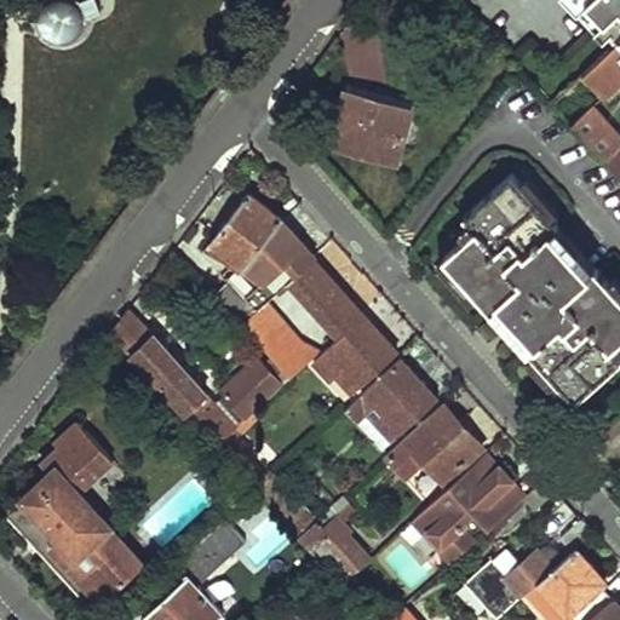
[(78,27),(80,22),(98,15),(93,0),(80,0),(76,1),(74,0),(46,0),(44,3),(40,9),(39,15),(41,22),(44,28),(50,33),(56,35),(63,36),(68,34),(74,32),(78,27)]
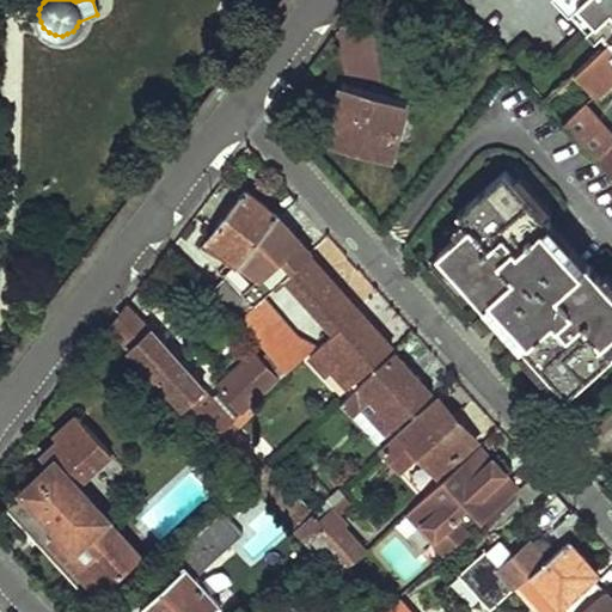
[(611,36),(611,0),(576,0),(611,37),(611,36)]
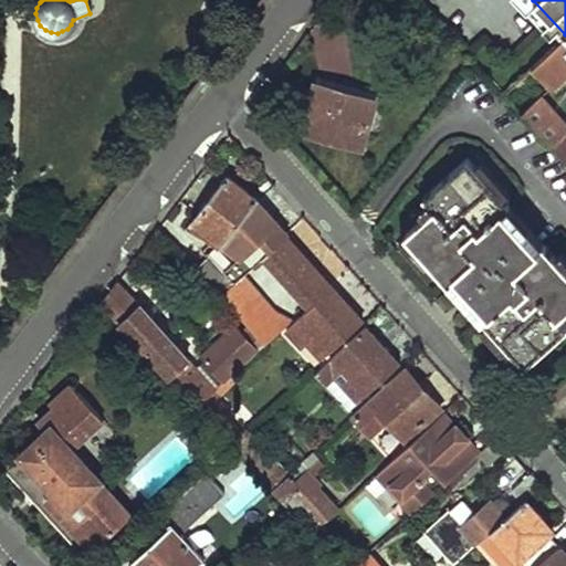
[(544,55),(531,67),(548,87),(565,71),(565,33),(565,34),(549,50),(544,55)]
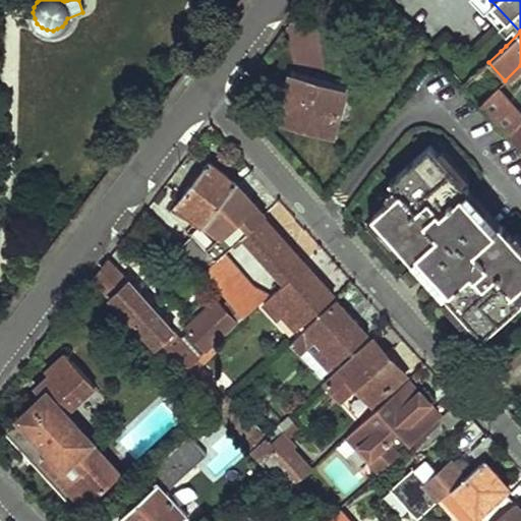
[(501,51),(506,46),(502,42),(497,46),(501,51)]
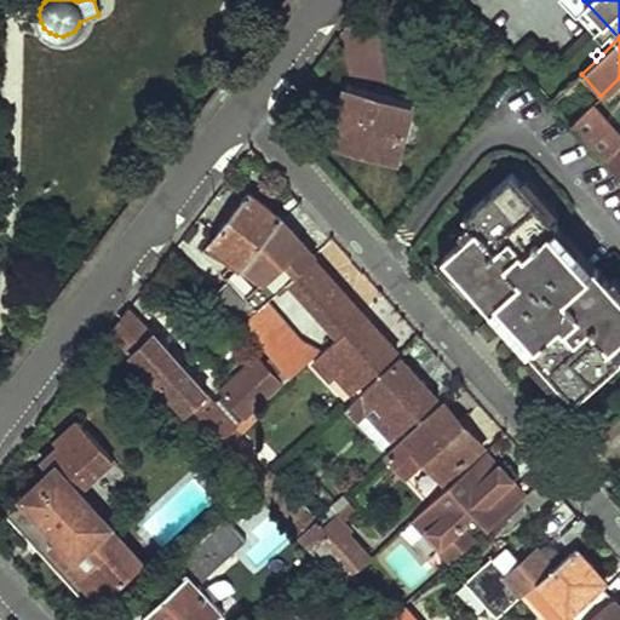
[(401,172),(418,113),(345,92),(328,151),(401,172)]
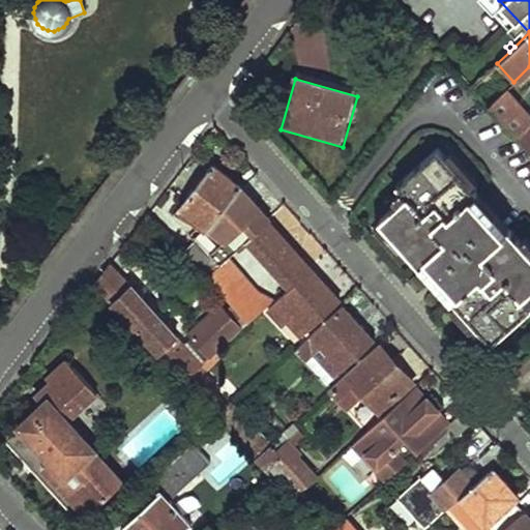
[(529,111),(508,87),(488,106),(514,136),(529,121),(529,111)]
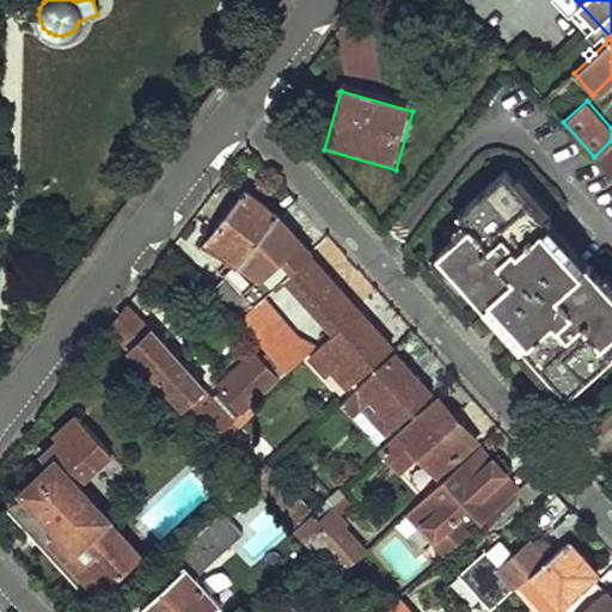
[(611,140),(594,157),(611,175),(611,140)]
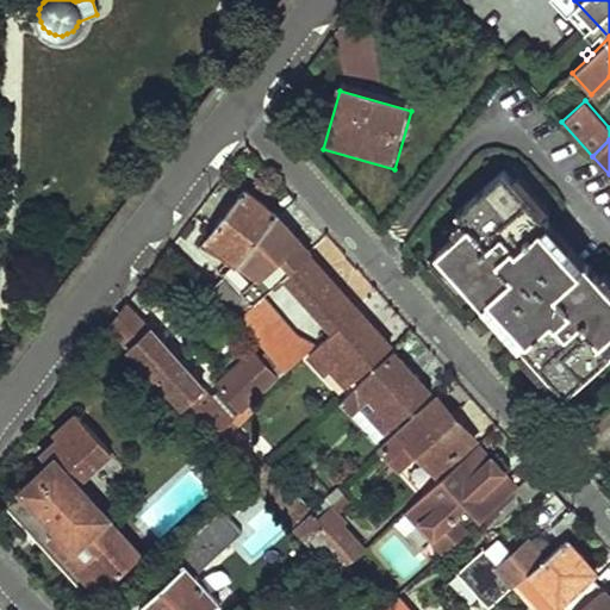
[(440,251),(566,394),(609,356),(609,347),(604,340),(609,332),(609,286),(504,172),(458,212),(467,225),(440,251)]
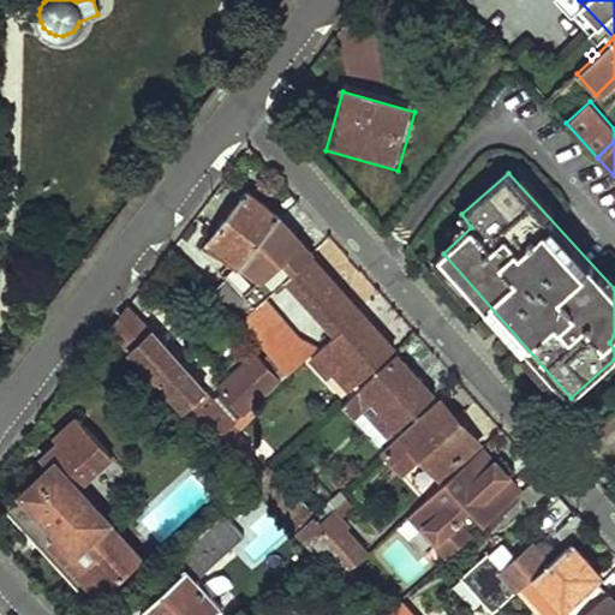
[(308,257),(310,255),(276,216),(244,191),(208,240),(258,280),(273,291),(284,280),(308,257)]
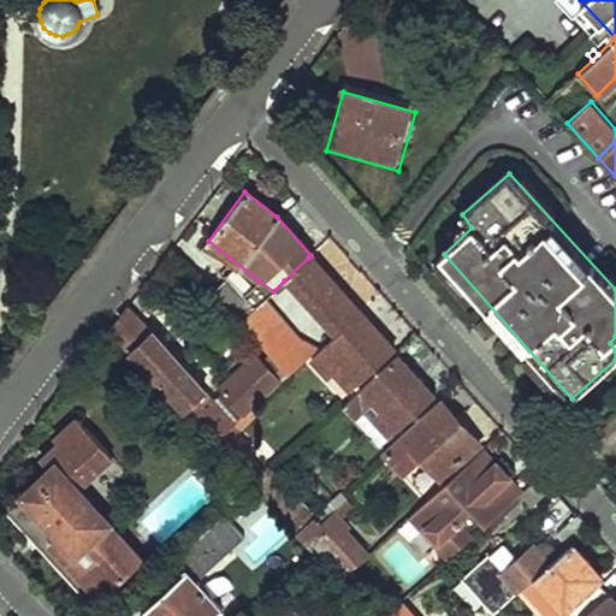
[(308,258),(284,280),(321,321),(320,335),(327,342),(336,336),(337,339),(320,356),(353,390),(395,351),(308,258)]
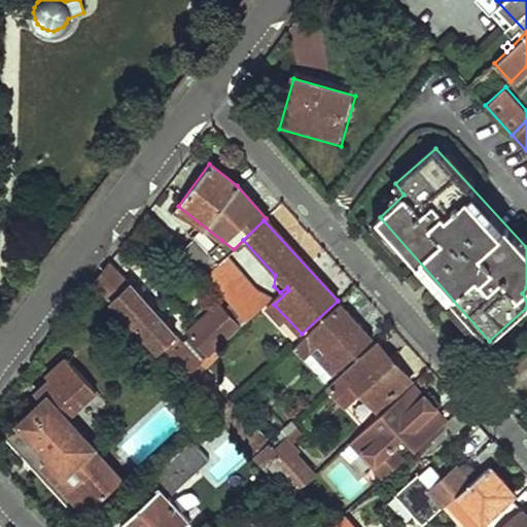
[(225,256),(234,249),(221,240),(206,254),(214,261),(217,265),(225,256)]
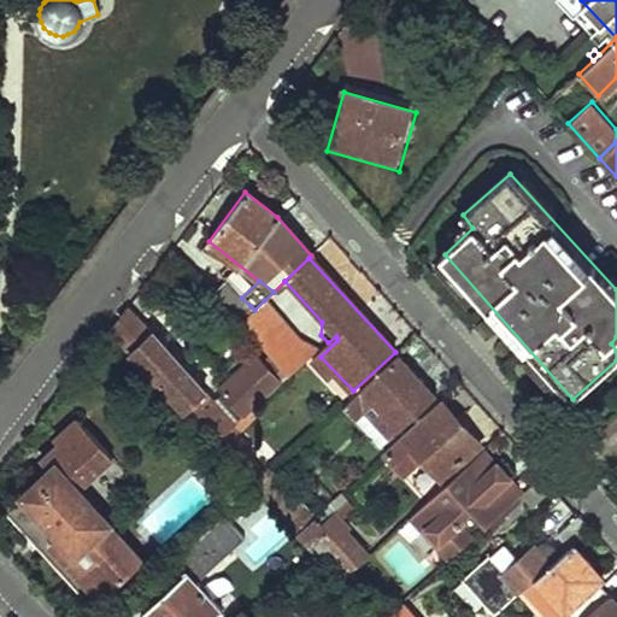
[(212,293),(238,319),(251,306),(241,298),(225,282),(212,293)]
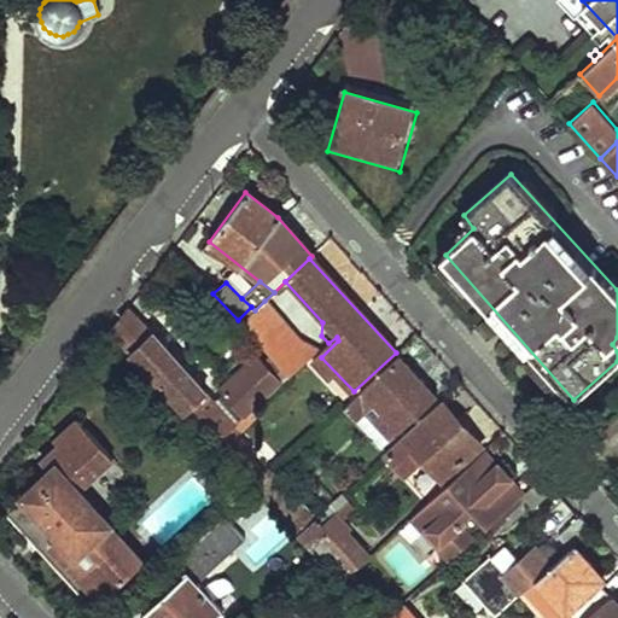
[(284,366),(292,374),(321,347),(302,340),(264,301),(255,310),(242,324),(284,366)]
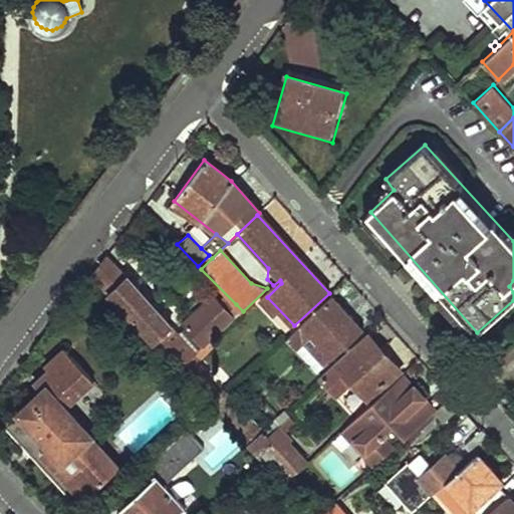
[(171,326),(126,278),(106,257),(92,276),(110,294),(155,342),(181,370),(193,358),(198,354),(171,326)]
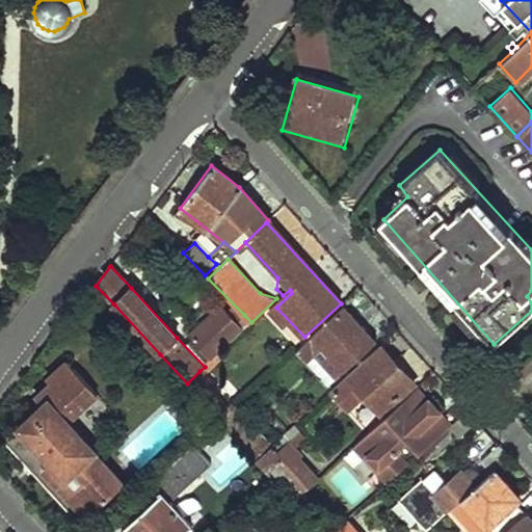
[(221,307),(192,334),(213,358),(216,356),(219,352),(251,322),(244,315),(236,321),(221,307)]
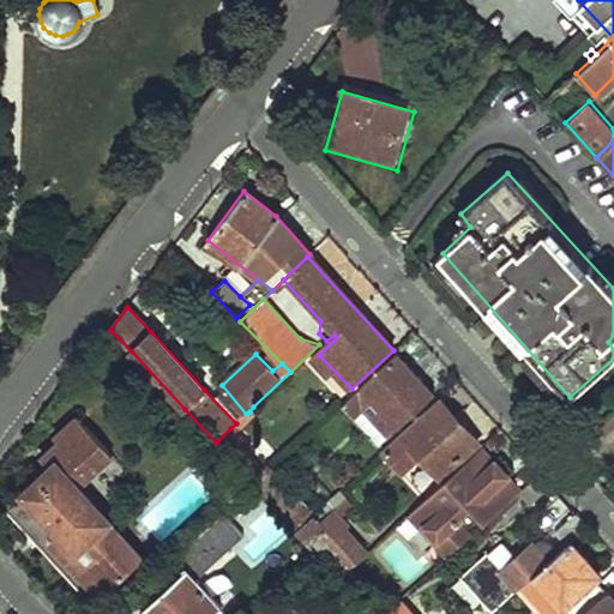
[(398,356),(342,408),(355,419),(357,417),(366,409),(390,433),(433,392),(398,356)]
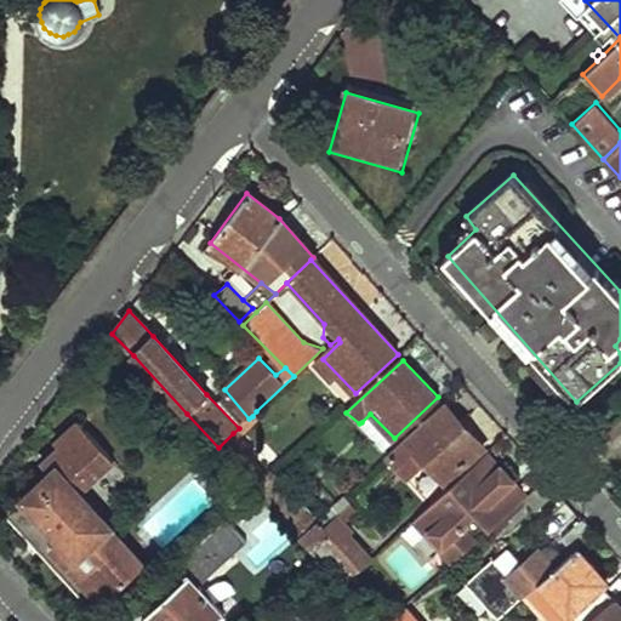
[(448,409),(410,440),(427,460),(445,479),(483,446),(448,409)]
